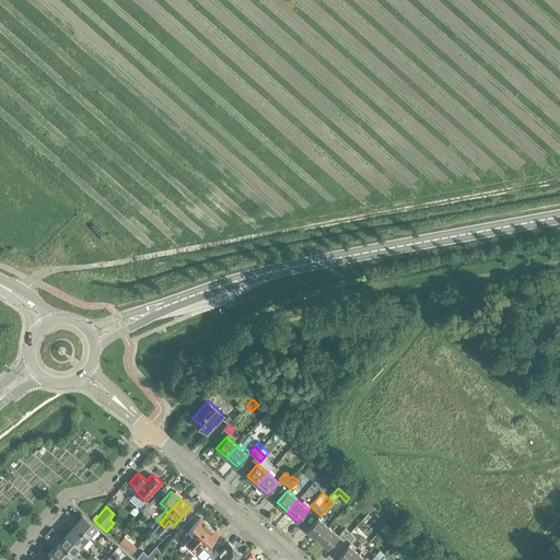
[(82,514),(78,520),(71,513),(68,517),(89,536),(97,527),(82,514)]
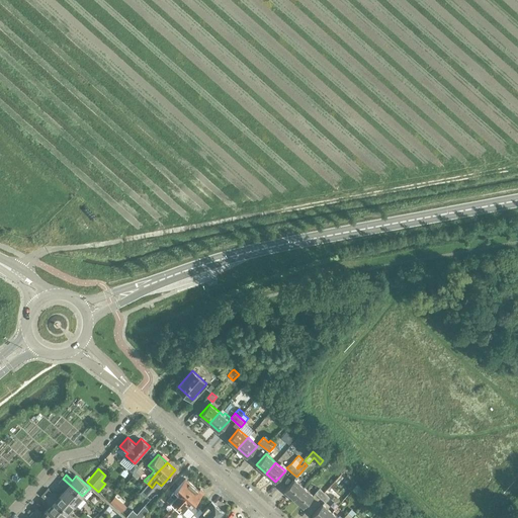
[(82,496),(63,479),(59,482),(66,488),(62,492),(75,504),(82,496)]
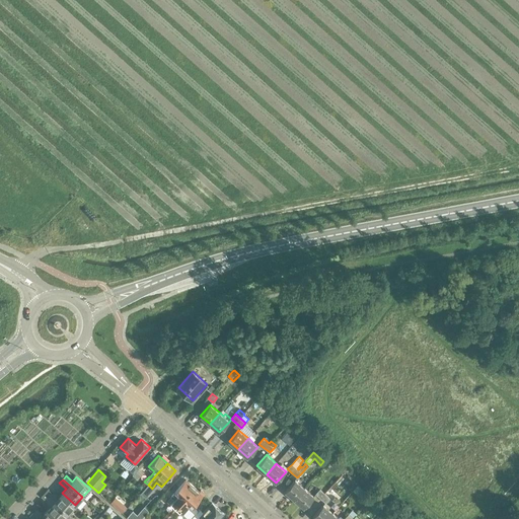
[(174,509),(194,487),(186,479),(171,496),(175,499),(170,505),(174,509)]
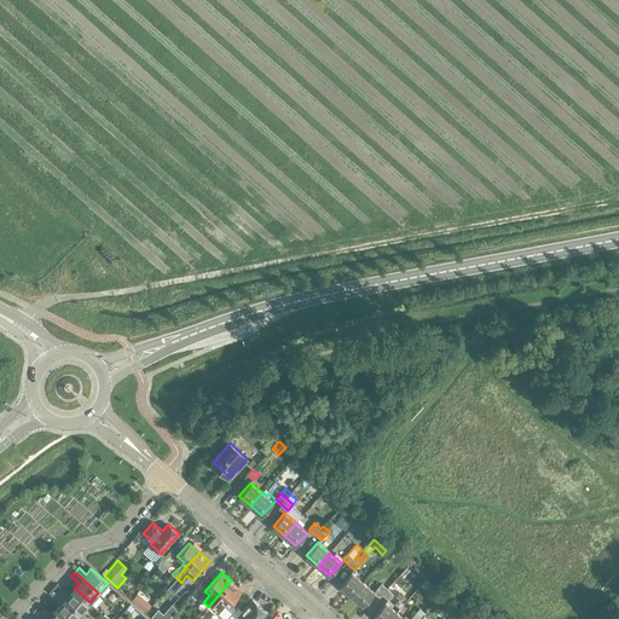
[(341,586),(352,596),(364,583),(353,573),(341,586)]
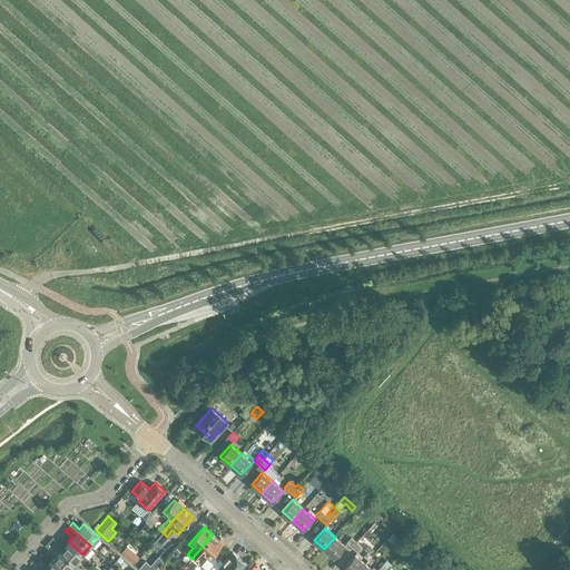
[(161,542),(166,537),(161,533),(157,539),(161,542)]
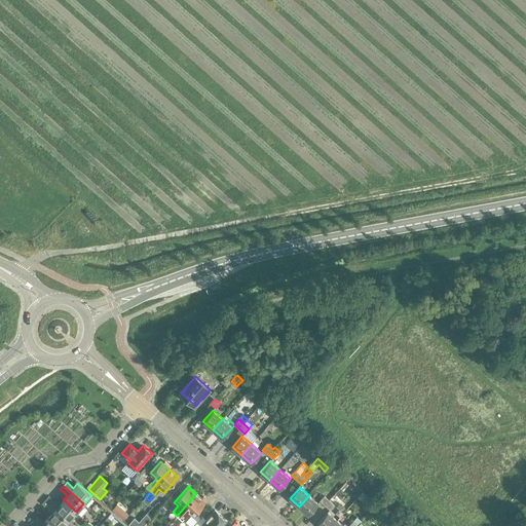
[(372,509),(375,504),(362,492),(358,497),(368,506),(369,505),(372,509)]
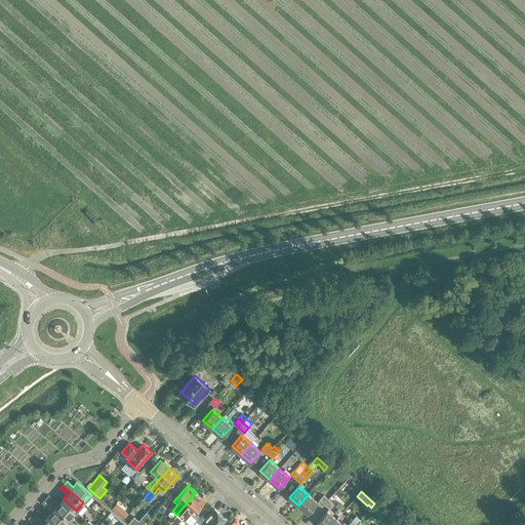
[(203,495),(201,497),(196,492),(176,515),(182,519),(183,517),(191,524),(199,517),(194,512),(206,498),(203,495)]
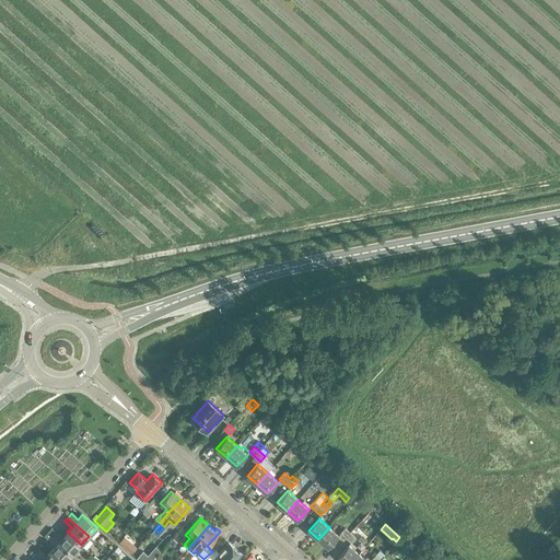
[(329,527),(318,539),(328,548),(339,536),(329,527)]
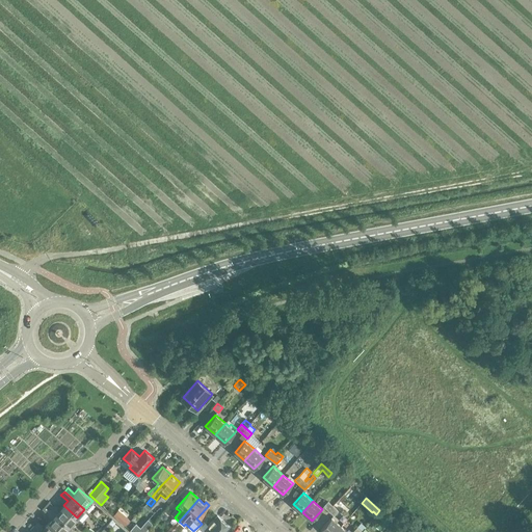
[(328,510),(333,506),(327,501),(323,506),(328,510)]
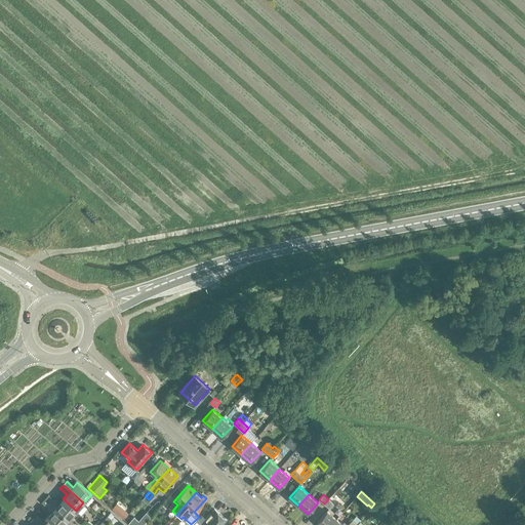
[(76,511),(63,498),(57,503),(51,498),(48,501),(69,519),(76,511)]
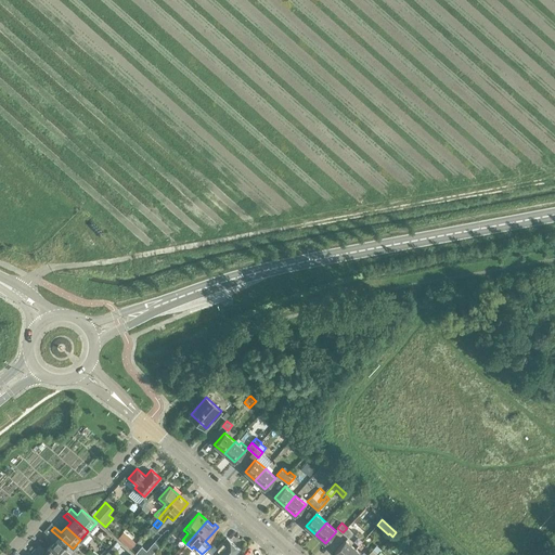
[(348,538),(352,532),(347,528),(343,532),(348,538)]
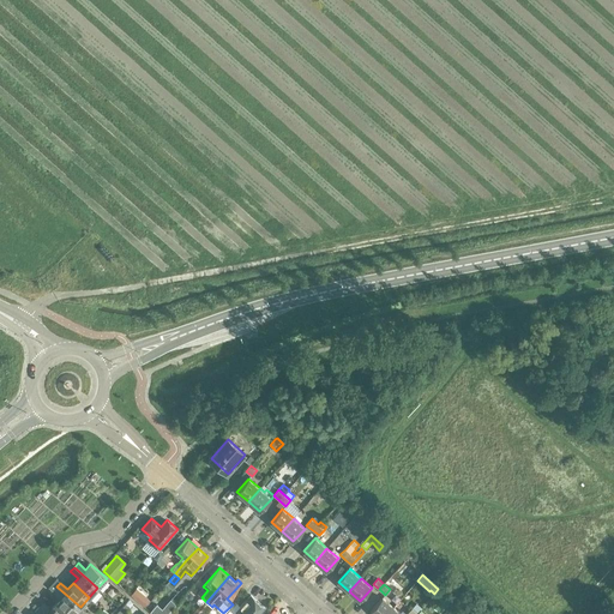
[(145,606),(152,599),(138,585),(131,593),(145,606)]
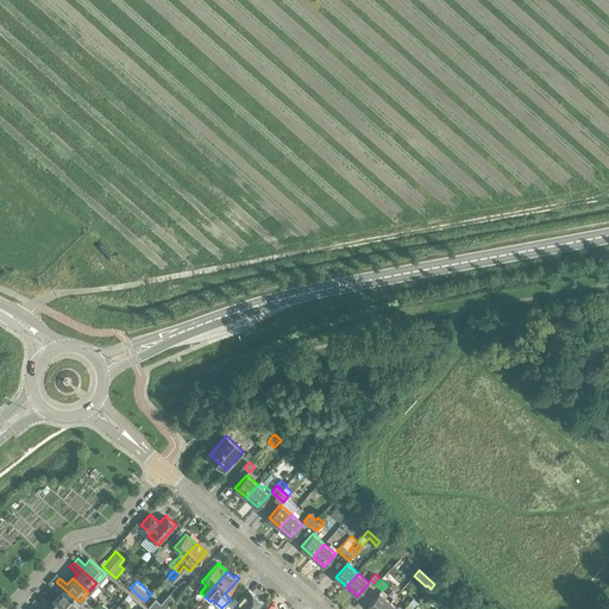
[(80,602),(56,582),(52,585),(60,592),(55,598),(67,608),(82,608),(85,607),(80,602)]
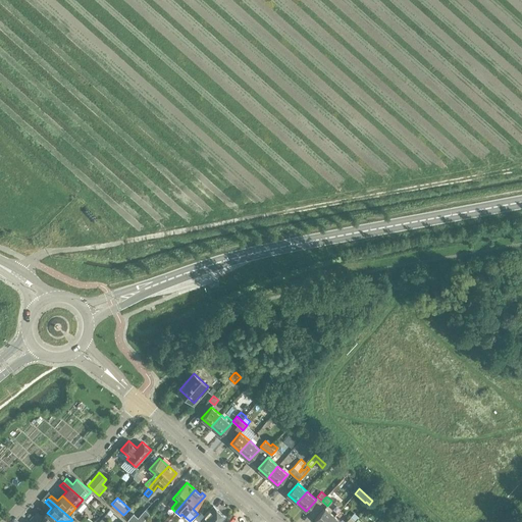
[(203,521),(218,521),(224,516),(213,506),(204,515),(200,512),(198,514),(190,521),(201,521),(203,521)]
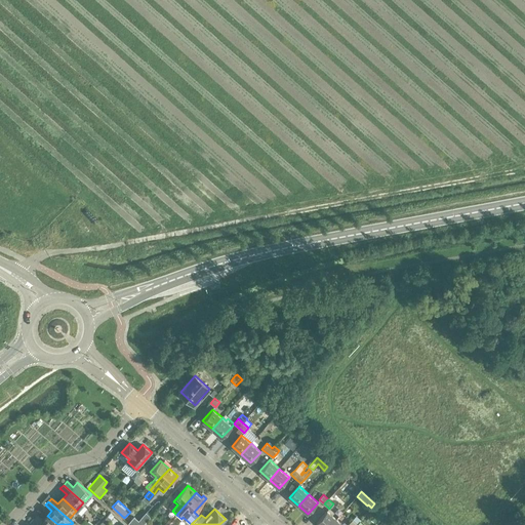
[(132,524),(148,524),(146,522),(152,515),(147,511),(138,519),(134,515),(129,521),(132,524)]
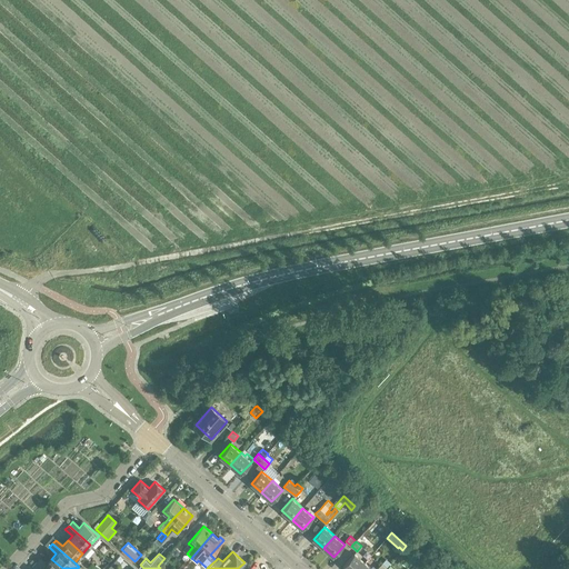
[(342,566),(346,568),(358,568),(365,562),(353,553),(342,566)]
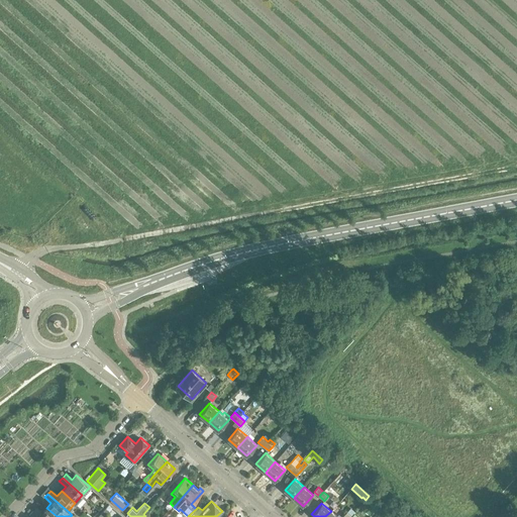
[(57,516),(46,508),(43,512),(36,506),(33,510),(40,516),(57,516)]
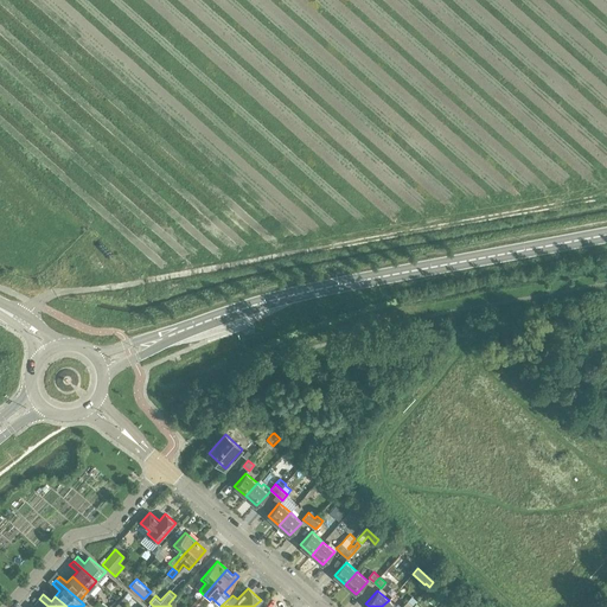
[(402,606),(411,606),(416,602),(417,601),(411,596),(407,601),(402,606)]
